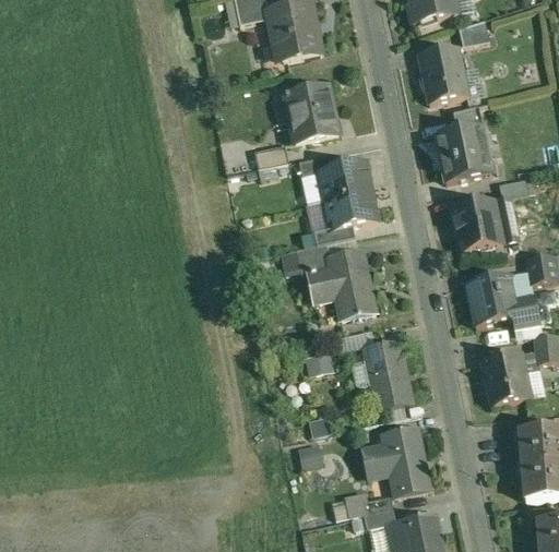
[(235,0),(240,26),(269,21),(268,12),(269,12),(265,0),(235,0)]
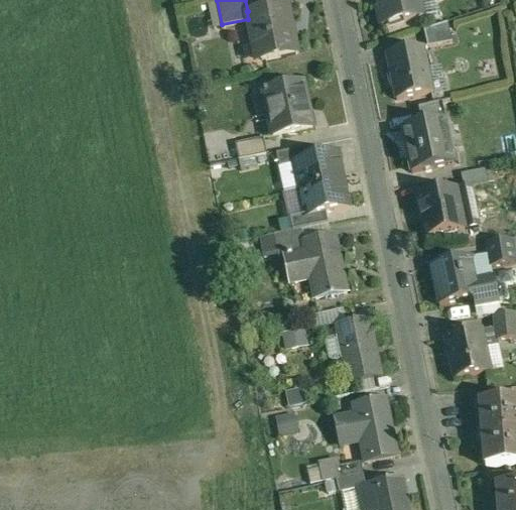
[(380,0),(381,4),(377,5),(381,23),(420,15),(416,0),(380,0)]
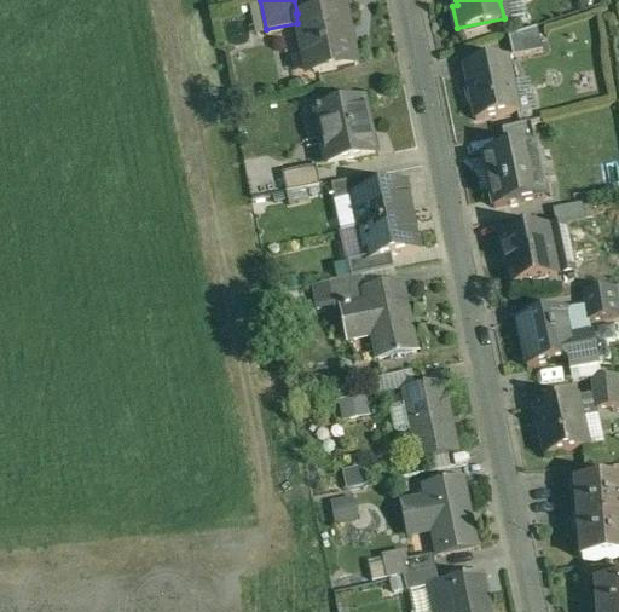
[(298,13),(296,13),(298,23),(304,50),(310,48),(314,69),(356,61),(356,58),(353,59),(347,26),(350,24),(345,3),(298,13)]
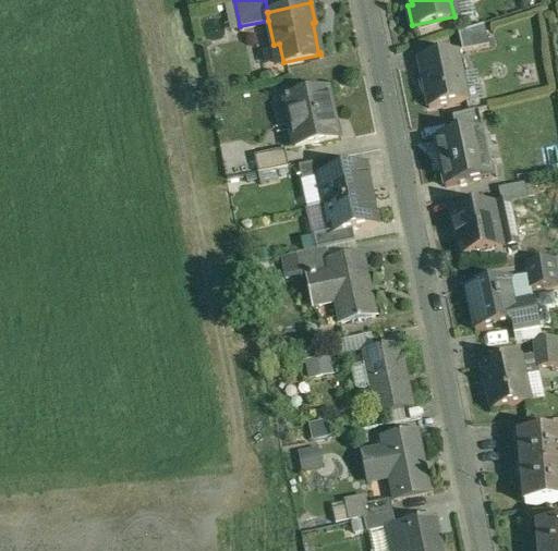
[(483,21),(458,29),(461,48),(487,43),(483,21)]
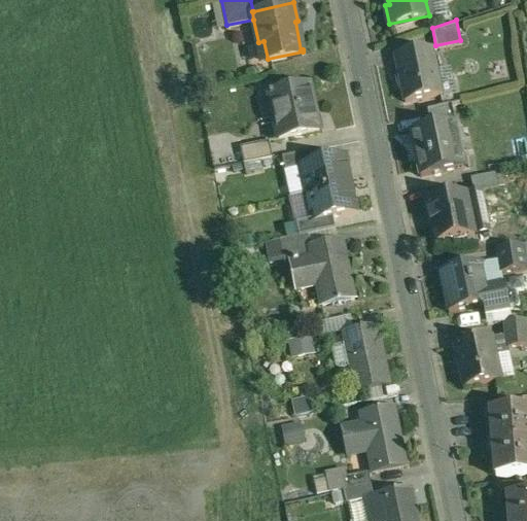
[(431,46),(395,53),(402,98),(440,92),(431,46)]
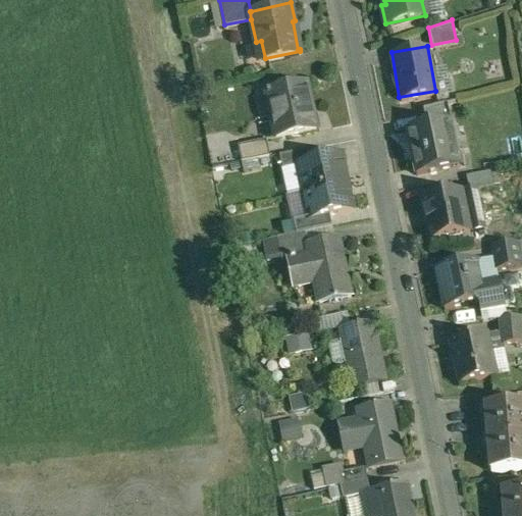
[(306,80),(266,89),(276,137),(316,127),(316,126),(314,126),(309,103),(311,103),(306,80)]
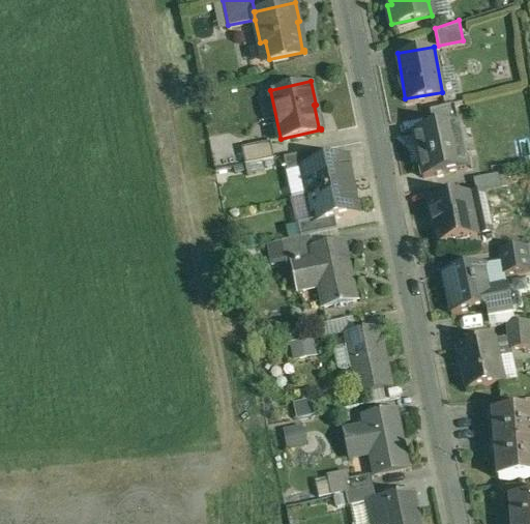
[(453,102),(430,108),(434,123),(458,119),(453,102)]
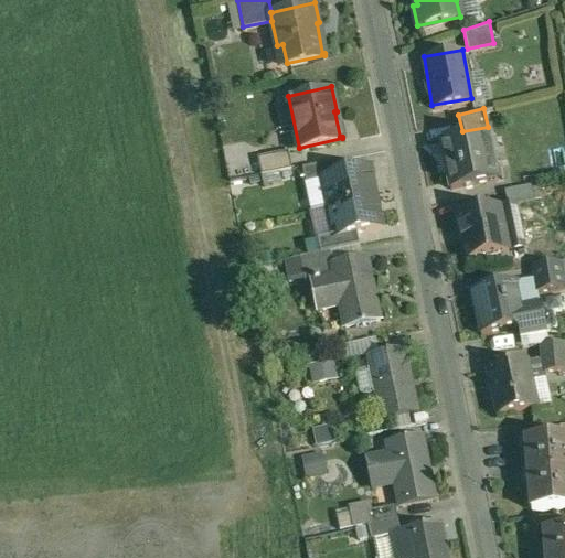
[(462,131),(440,137),(450,184),(499,175),(488,127),(462,131)]
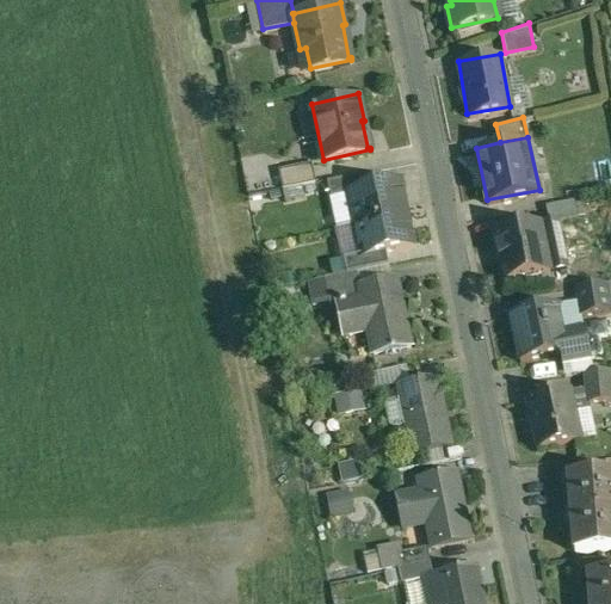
[(312,160),(279,167),(283,186),(315,179),(312,160)]
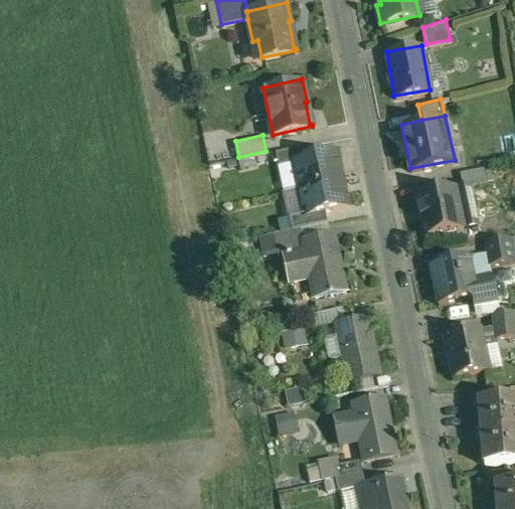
[(311,142),(276,150),(279,163),(294,160),(294,158),(313,154),(311,142)]
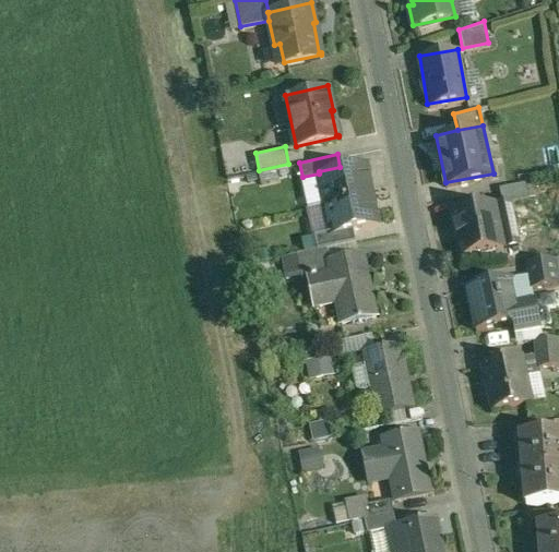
[(340,167),(319,171),(319,174),(325,201),(372,191),(366,162),(340,167)]
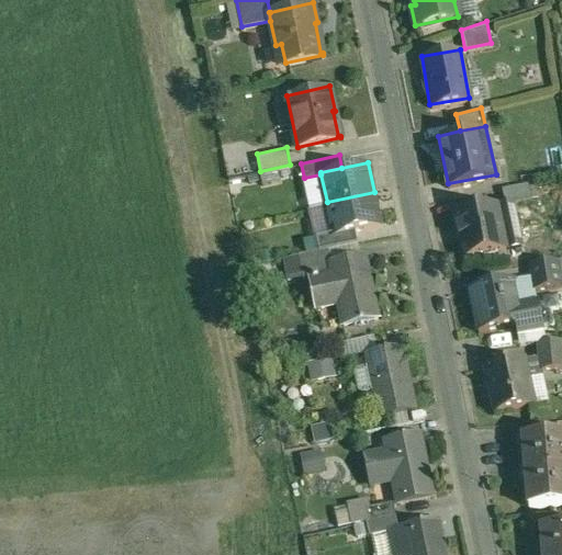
[(529,180),(502,185),(505,200),(532,194),(529,180)]
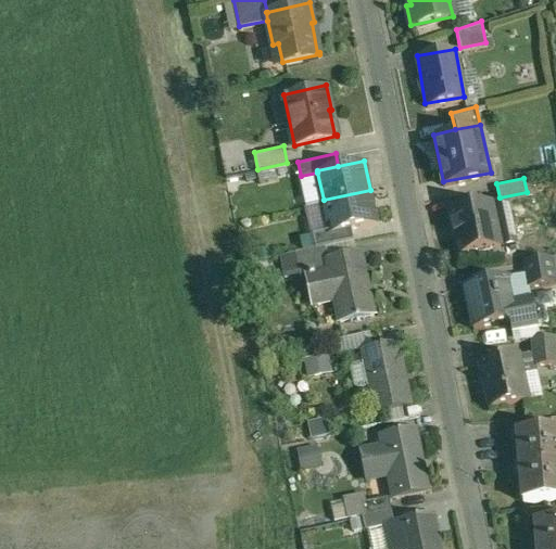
[(370,190),(324,200),(329,228),(330,229),(351,225),(376,219),(370,190)]
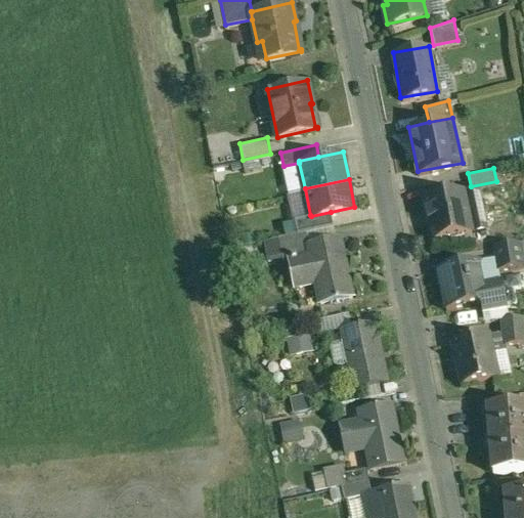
[(463,188),(424,196),(431,238),(470,229),(463,188)]
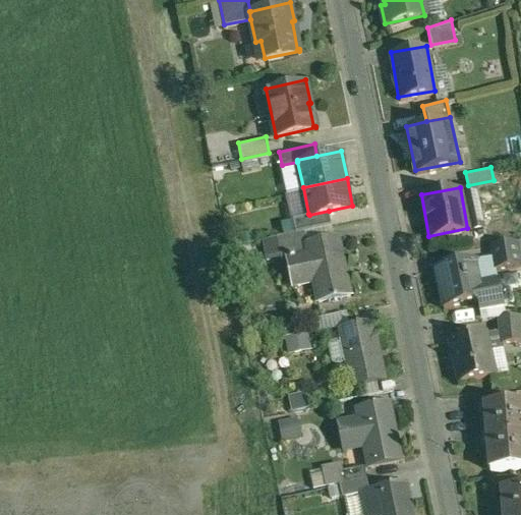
[(329,211),(309,215),(308,214),(293,217),(296,230),(304,229),(332,223),(329,211)]
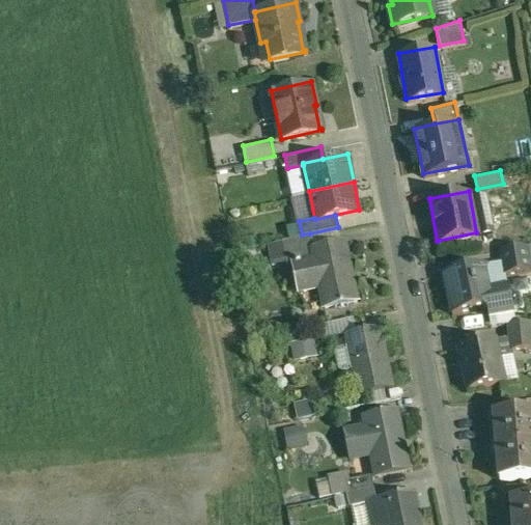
[(302,235),(282,239),(287,263),(294,261),(291,251),(312,247),(310,233),(302,235)]
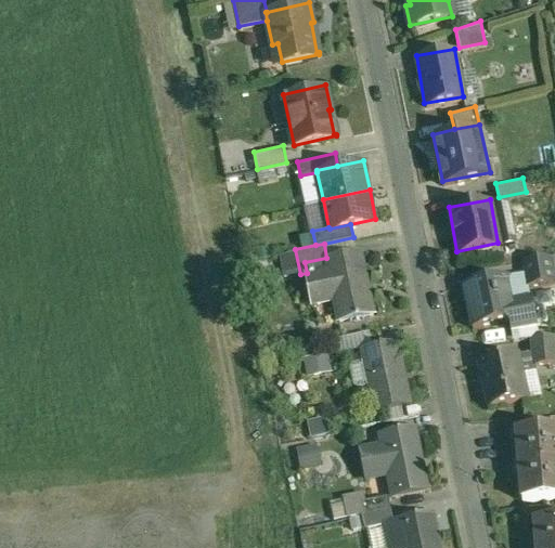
[(326,258),(305,262),(307,273),(312,298),(333,294),(338,317),(356,314),(357,316),(359,315),(359,313),(373,311),(360,251),(326,258)]
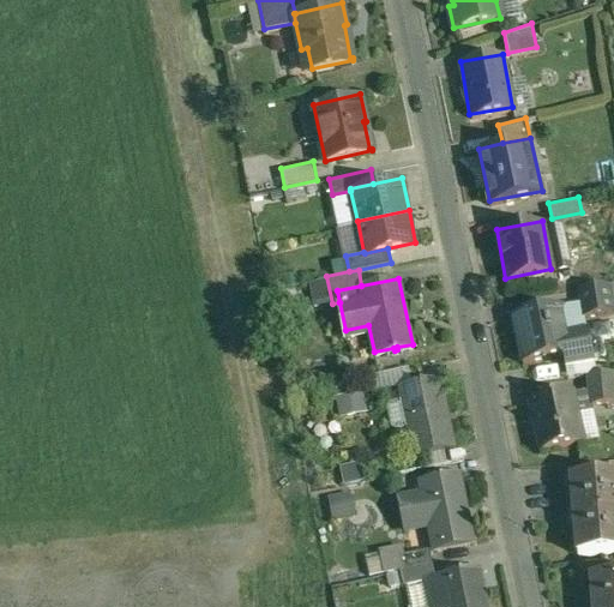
[(608,281),(579,286),(584,313),(612,310),(608,281)]
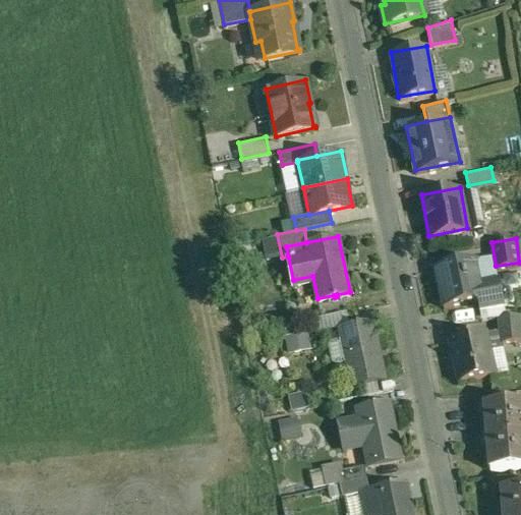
[(499,278),(480,282),(475,256),(436,265),(444,305),(479,297),(481,305),(503,301),(499,278)]
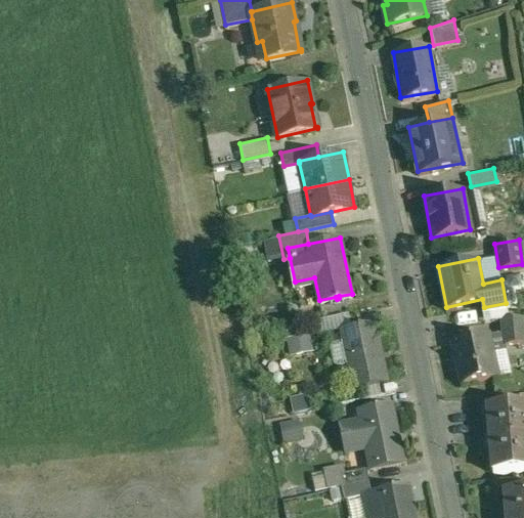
[(523,331),(522,314),(501,317),(505,341),(523,339),(523,331)]
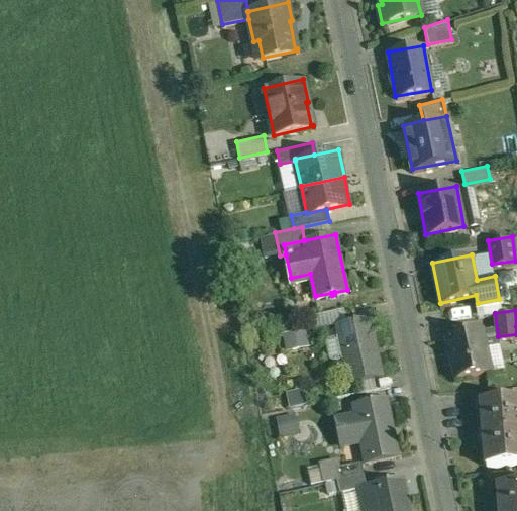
[(355,319),(353,319),(353,321),(337,324),(348,380),(382,373),(370,317),(356,320),(355,319)]
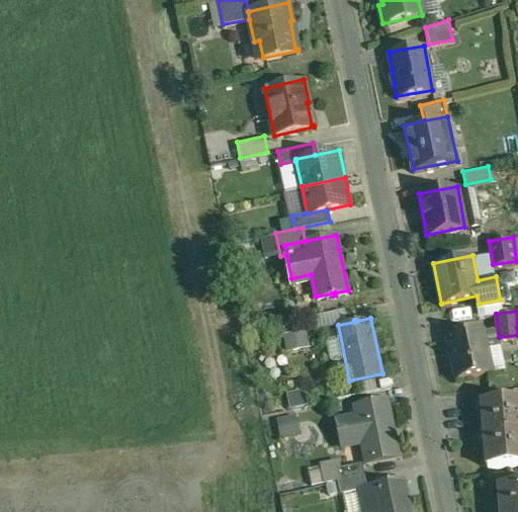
[(307,327),(283,332),(286,349),(310,344),(307,327)]
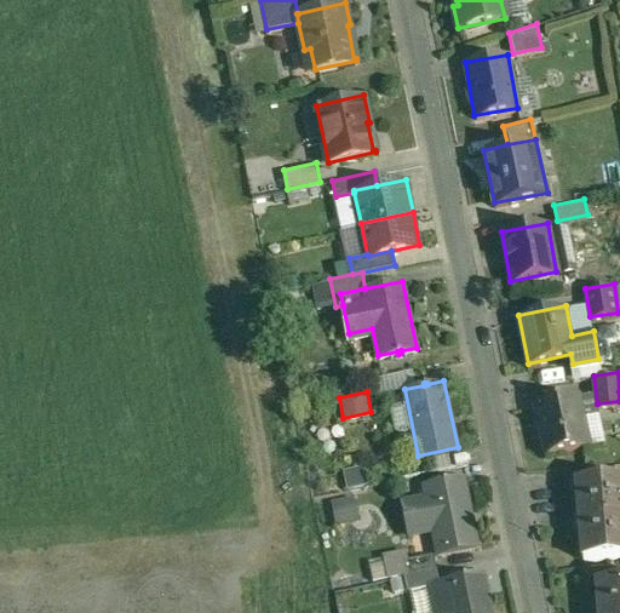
[(577,391),(534,401),(535,404),(540,404),(546,429),(541,430),(546,452),(587,444),(577,391)]
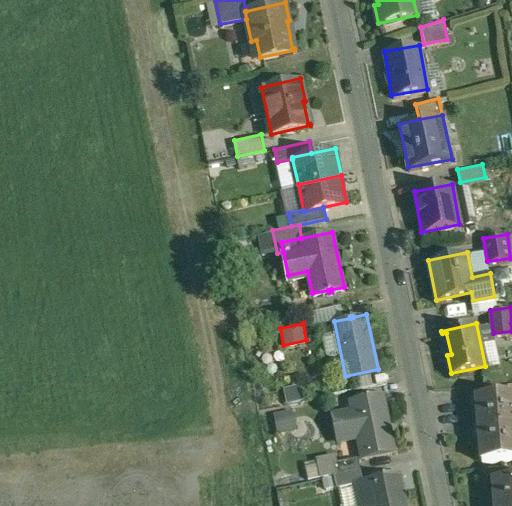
[(301,382),(283,386),(286,400),(304,396),(301,382)]
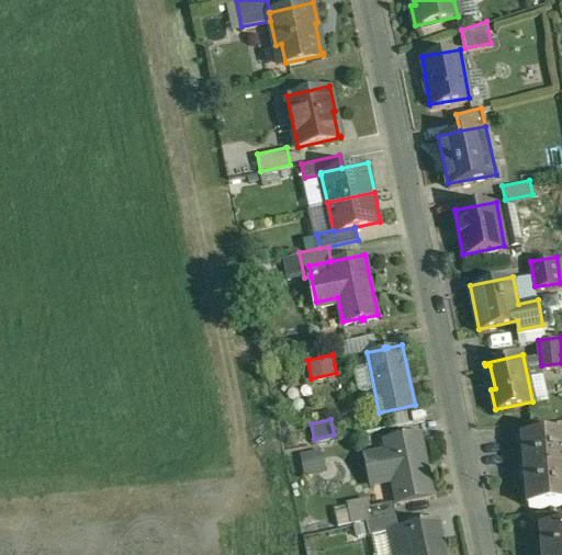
[(561,429),(524,432),(526,462),(525,462),(525,463),(526,463),(527,472),(525,472),(525,473),(527,473),(529,502),(561,499),(561,429)]
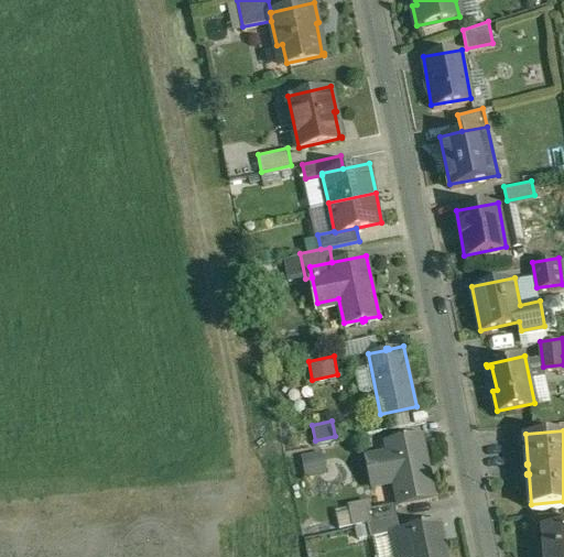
[(422,433),(407,436),(407,434),(403,435),(404,436),(386,440),(388,449),(367,454),(372,480),(393,476),(398,500),(434,493),(422,433)]
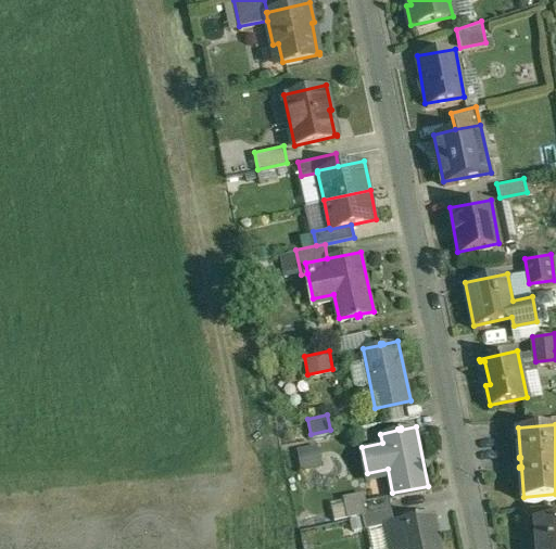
[(388,494),(363,499),(365,512),(367,511),(391,507),(388,494)]
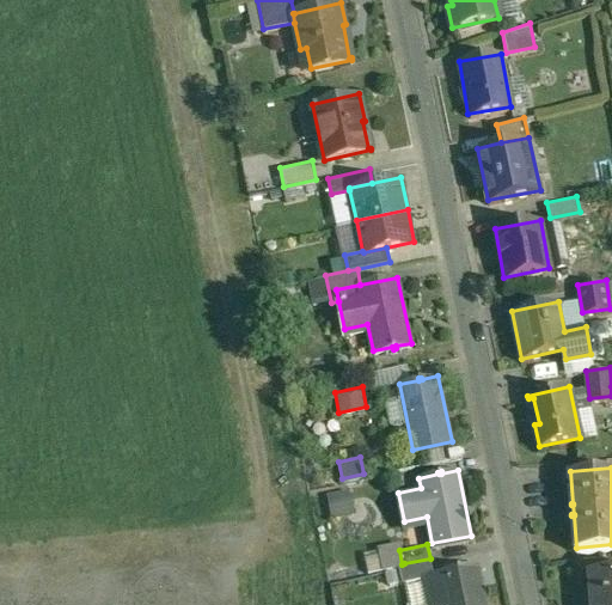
[(430,558),(404,563),(405,566),(408,578),(433,572),(430,558)]
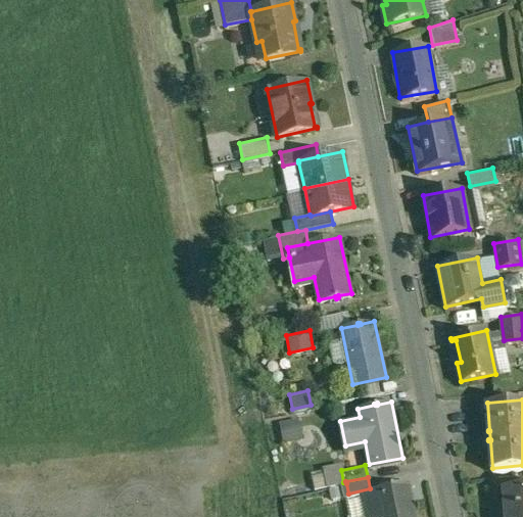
[(414,516),(408,481),(393,484),(393,483),(391,483),(391,485),(374,488),(380,516),(414,516)]
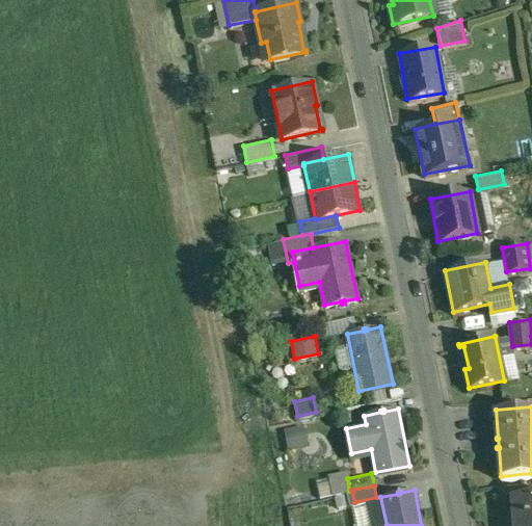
[(352,492),(344,493),(347,505),(354,503),(354,502),(352,492)]
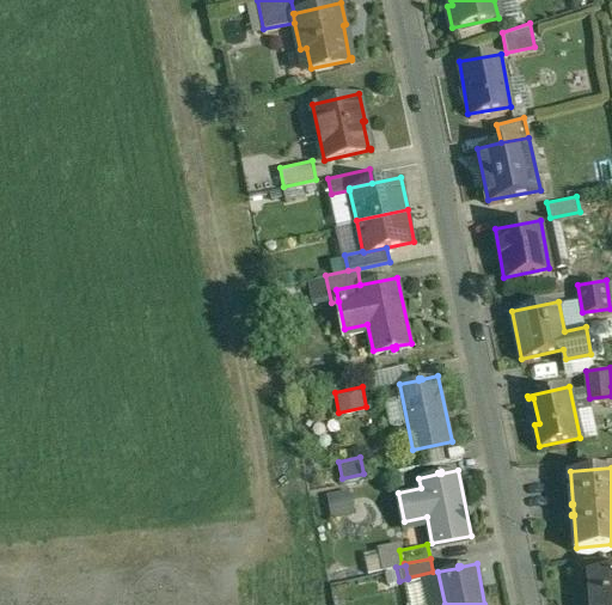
[(611,604),(611,568),(589,570),(592,602),(591,602),(591,603),(593,603),(592,604),(611,604)]
